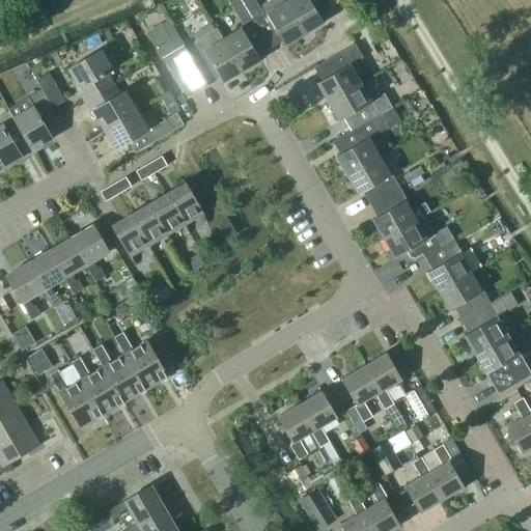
[(248,10),(242,0),(233,0),(229,2),(243,25),(240,27),(241,29),(223,39),(243,72),(261,60),(257,52),(270,45),(253,19),(248,10)]
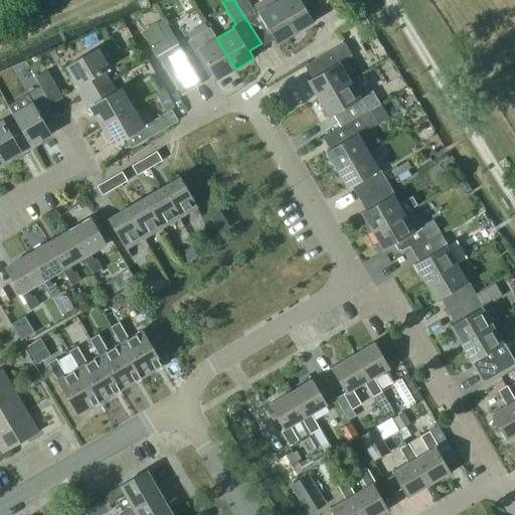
[(256,11),(245,18),(262,43),(274,36),(278,44),(296,33),(277,2),(276,0),(263,0),(253,6),(256,11)]
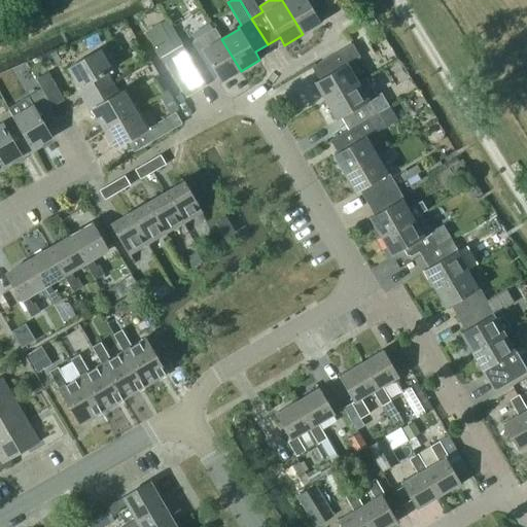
[(286,0),(283,2),(303,34),(321,24),(316,14),(328,7),(323,0),(286,0)]
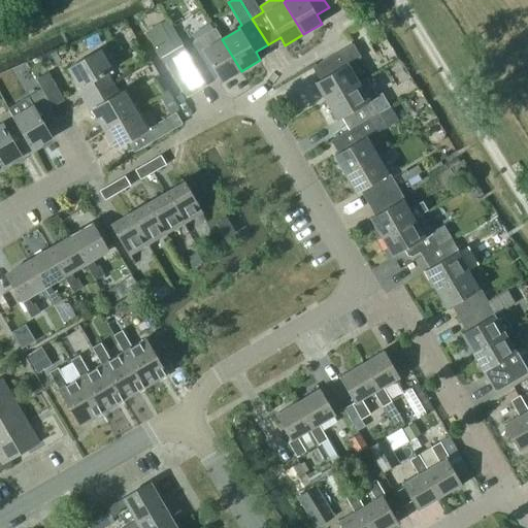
[(183,60),(176,51),(164,58),(186,94),(218,74),(223,83),(241,71),(222,39),(215,28),(193,41),(195,44),(192,45),(196,52),(183,60)]
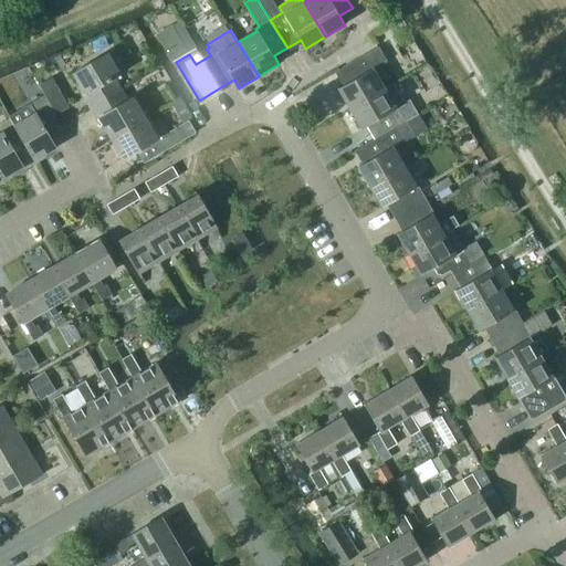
[(337,88),(349,108),(384,88),(374,71),(385,64),(376,49),(338,71),(346,83),(337,88)]
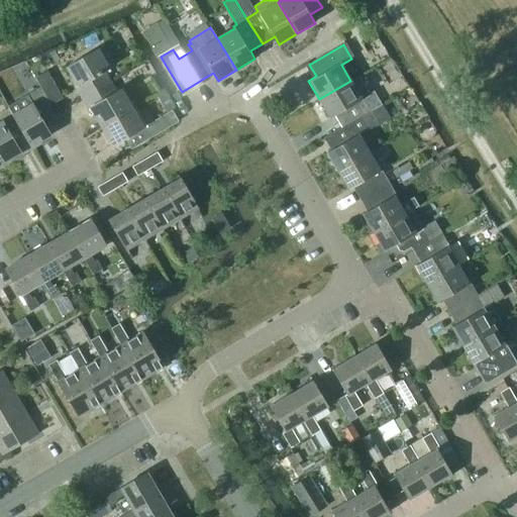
[(77,88),(82,98),(110,81),(105,72),(109,69),(98,48),(67,67),(79,87),(77,88)]
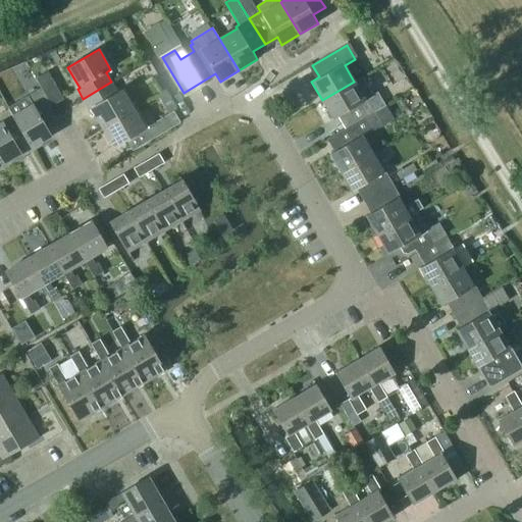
[(43,87),(53,104),(64,97),(49,70),(37,77),(43,87)]
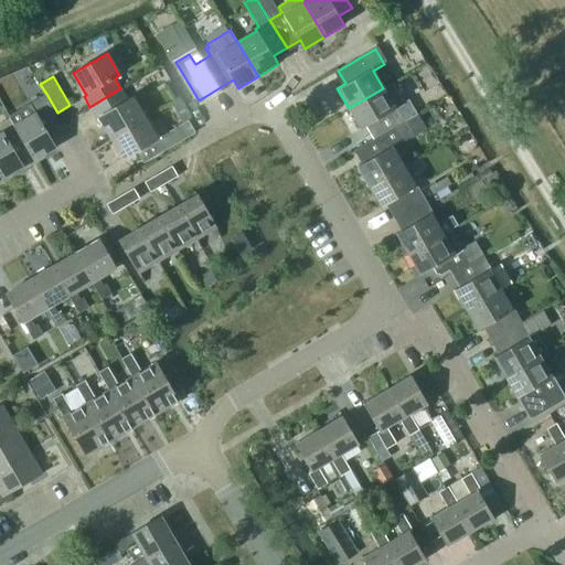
[(369,124),(377,137),(416,115),(408,102),(404,103),(393,84),(383,88),(349,108),(361,128),(369,124)]
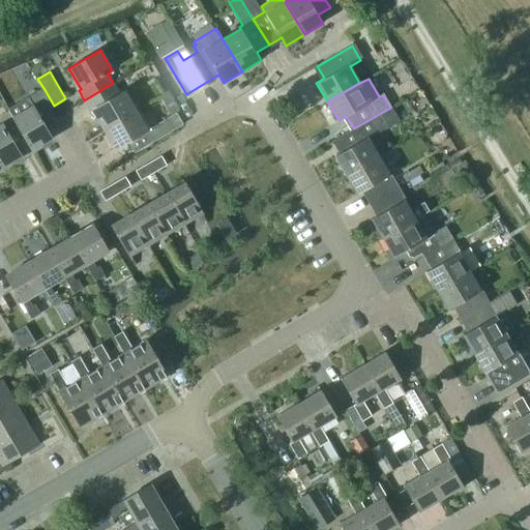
[(120,94),(113,83),(84,100),(90,111),(92,109),(105,129),(136,111),(124,91),(120,94)]
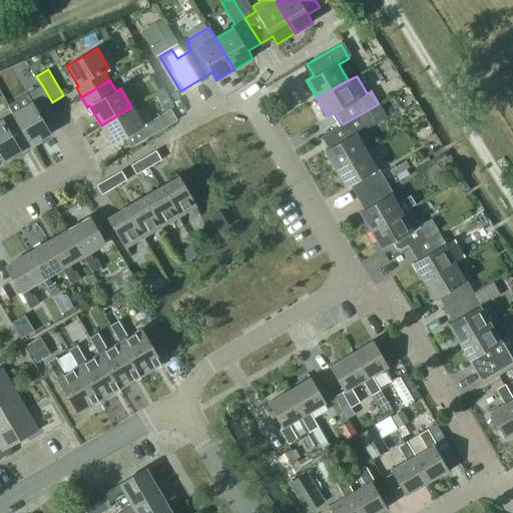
[(27,94),(9,105),(31,144),(51,133),(44,121),(55,115),(48,104),(52,102),(42,85),(27,94)]
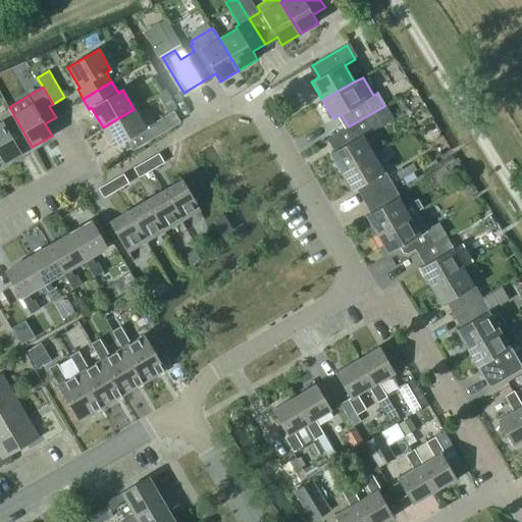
[(330,154),(342,172),(372,155),(362,138),(382,125),(375,113),(385,107),(384,106),(349,126),(356,140),(330,154)]
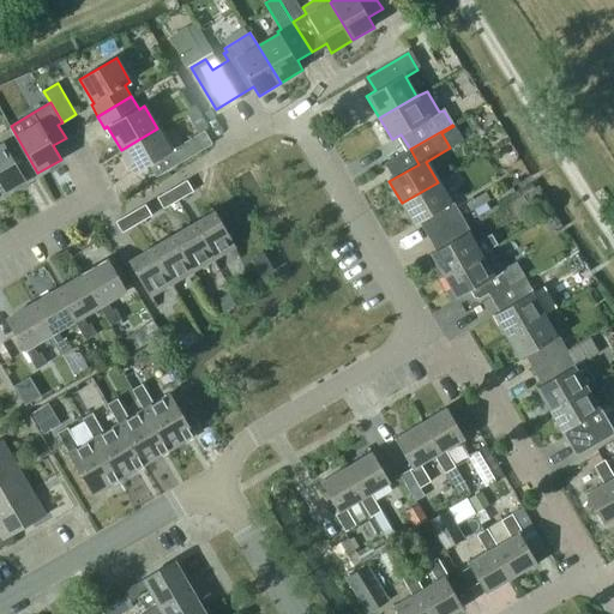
[(0,188),(2,193),(26,180),(28,182),(40,175),(37,173),(11,126),(10,126),(11,128),(0,134),(0,188)]
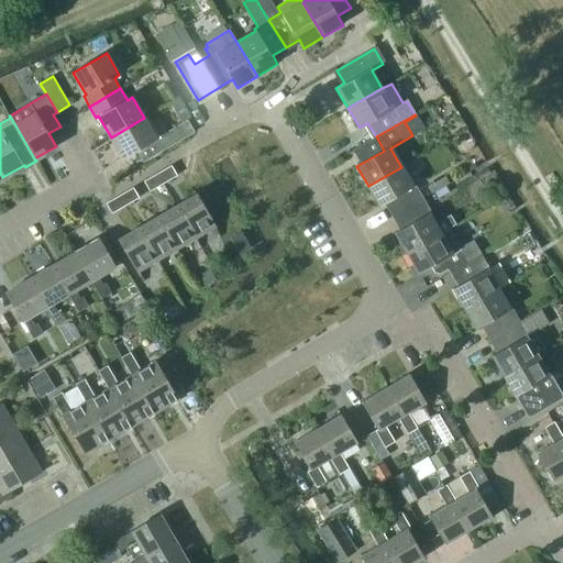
[(123,158),(157,139),(144,118),(111,138),(123,158)]
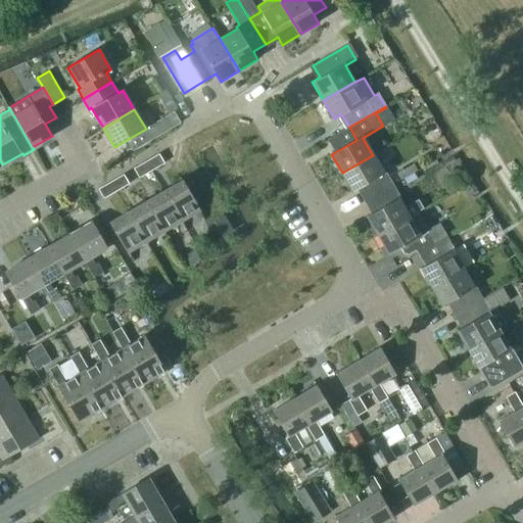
[(174,111),(155,123),(146,129),(152,140),(180,123),(174,111)]
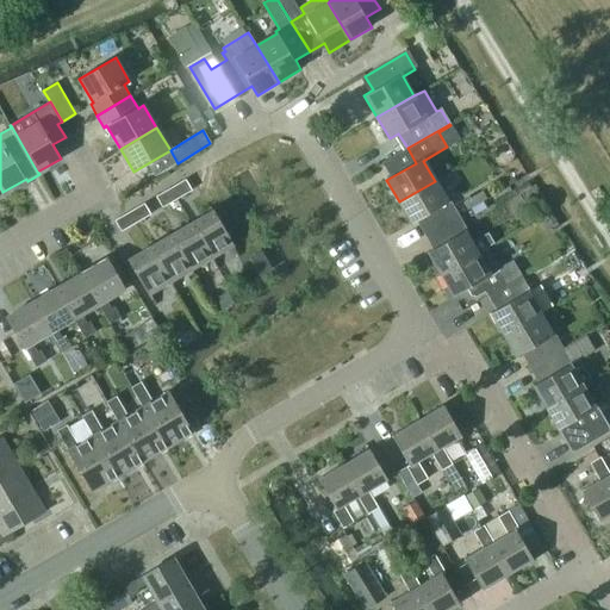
[(185,180),(170,188),(178,199),(192,191),(185,180)]
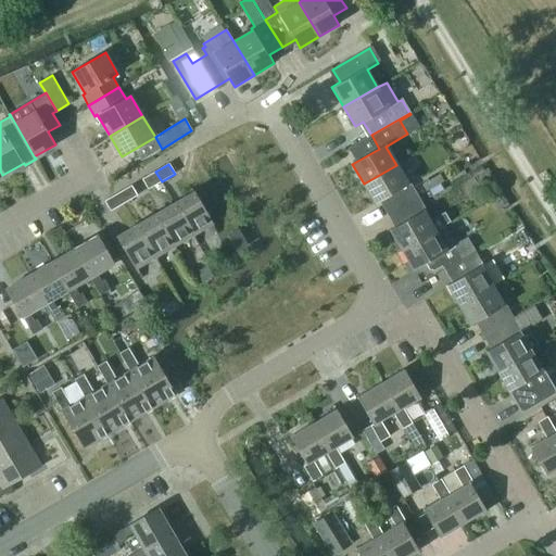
[(383,200),(391,213),(418,197),(409,182),(407,184),(396,165),(364,184),(376,204),(383,200)]
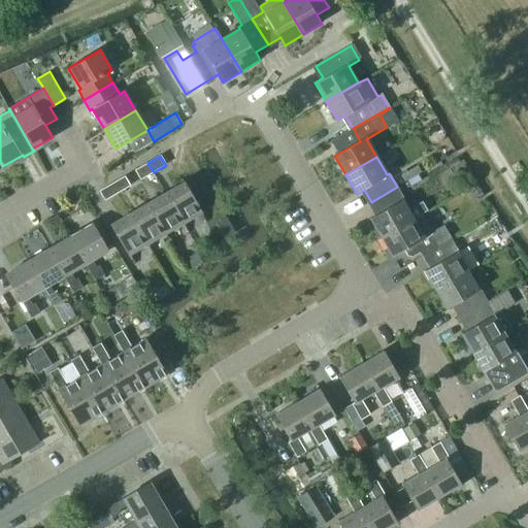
[(140,179),(154,172),(147,163),(135,170),(140,179)]
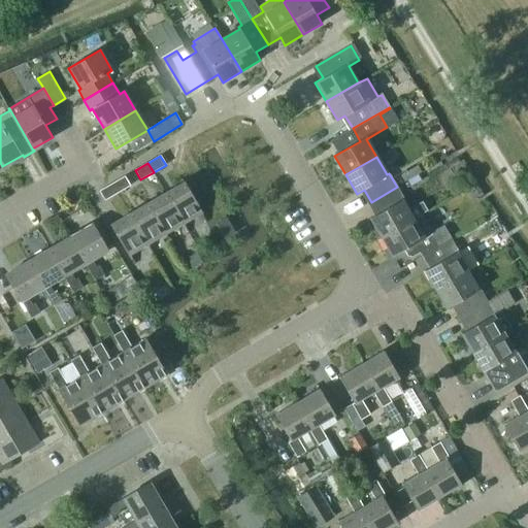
[(418,165),(401,175),(405,182),(422,172),(418,165)]
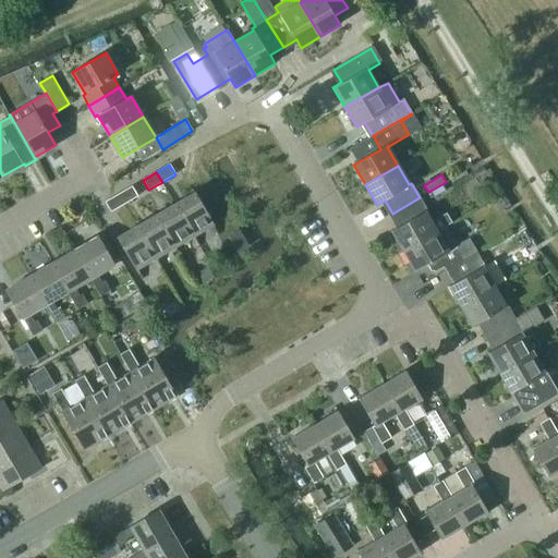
[(137,196),(132,186),(119,194),(124,204),(137,196)]
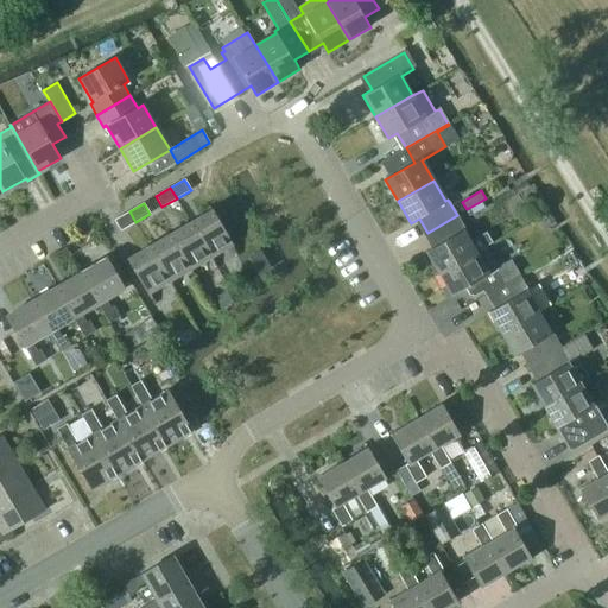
[(211,259),(233,246),(211,210),(191,223),(211,259)]
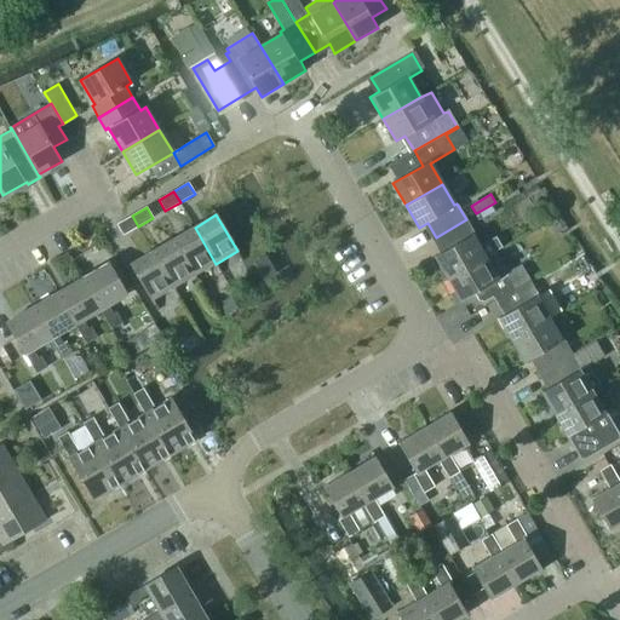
[(138,227),(132,216),(118,224),(124,235),(138,227)]
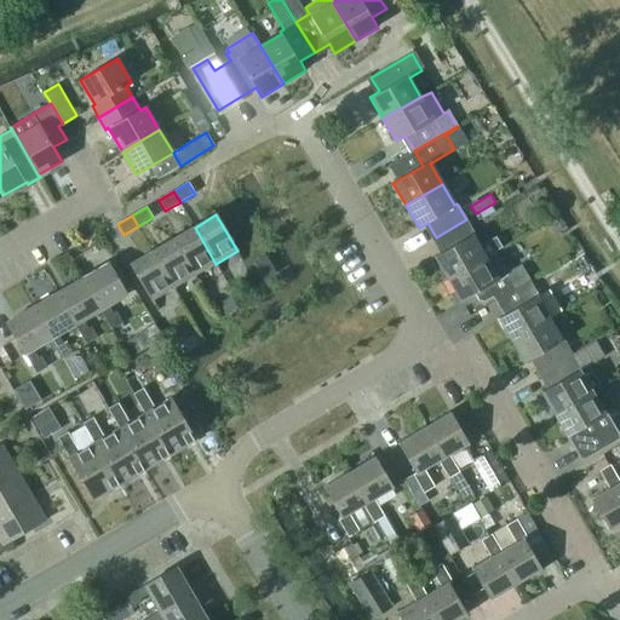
[(436,258),(449,280),(495,252),(494,252),(503,247),(497,236),(481,246),(466,219),(436,237),(446,253),(436,258)]
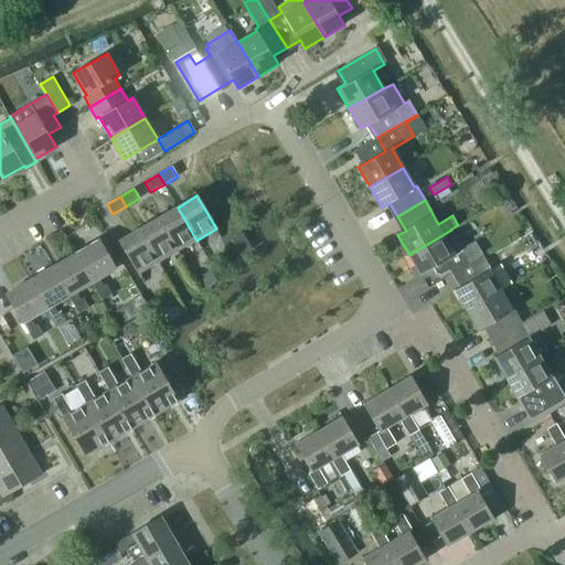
[(178,208),(158,219),(178,252),(196,241),(178,208)]
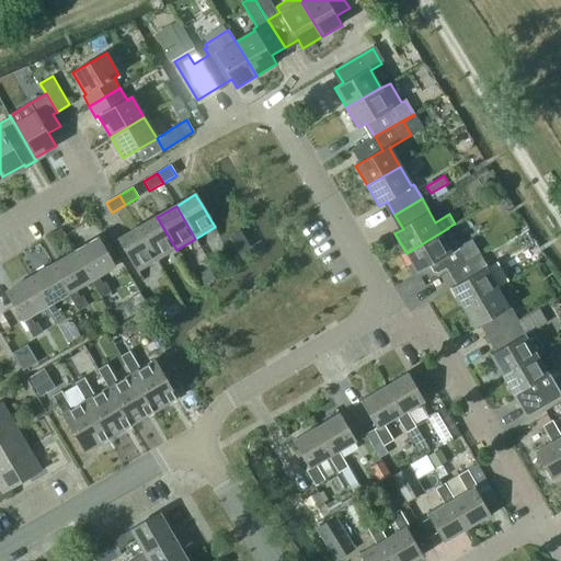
[(138,228),(157,261),(176,250),(157,217),(138,228)]
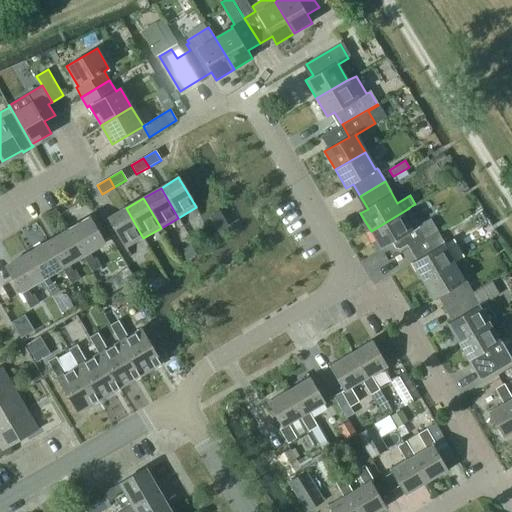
[(126,248),(143,238),(126,208),(108,218),(126,248)]
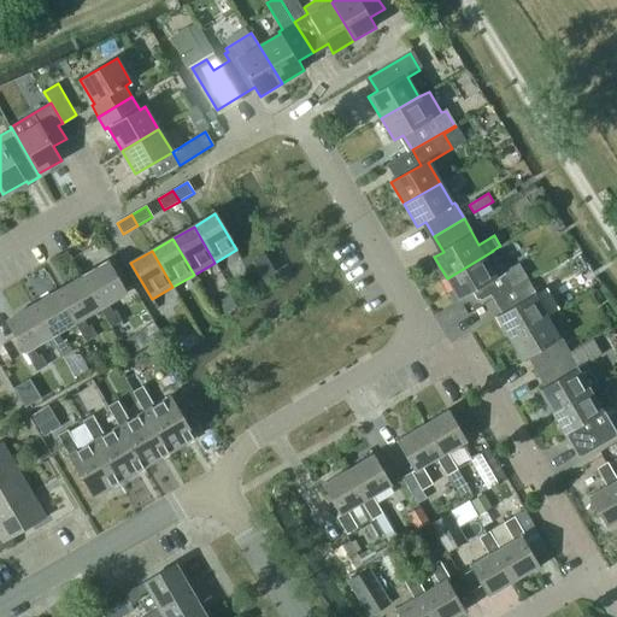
[(491,294),(493,300),(528,280),(518,264),(505,272),(493,251),(447,278),(460,300),(474,293),(476,298),(481,300),(491,294)]
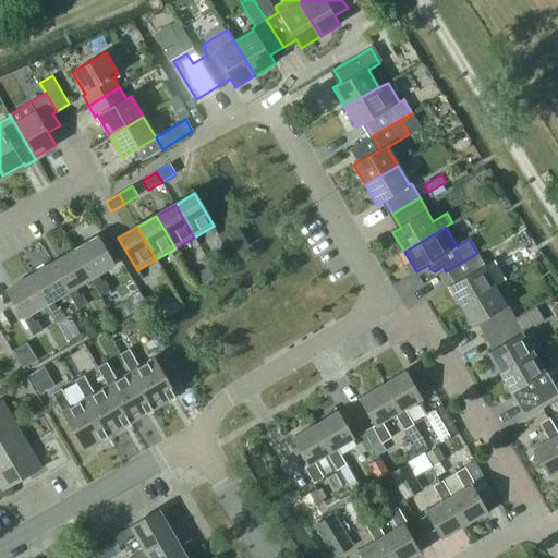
[(114,265),(97,237),(74,251),(92,279),(91,279),(100,296),(110,291),(105,281),(101,282),(97,275),(114,265)]
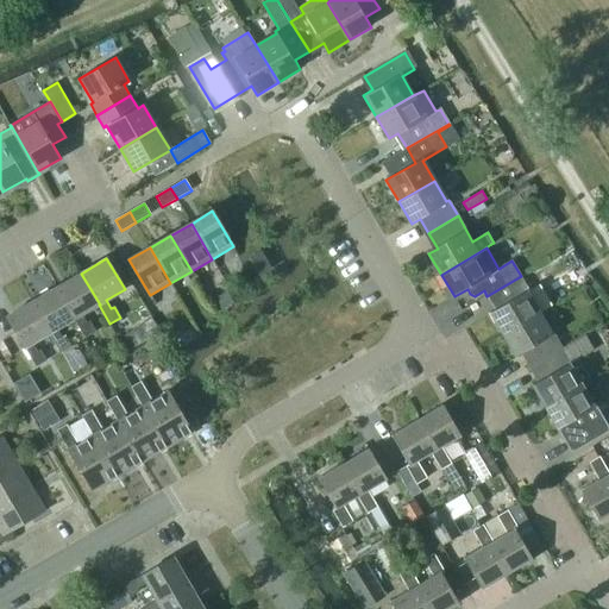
[(89,321),(87,322),(82,315),(99,305),(100,305),(81,274),(57,288),(75,319),(86,338),(95,332),(89,321)]
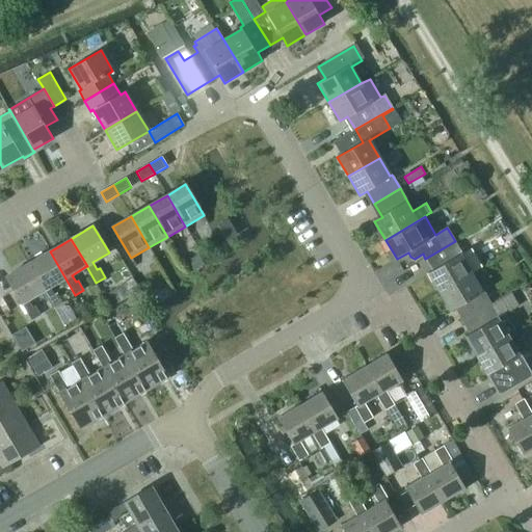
[(428,273),(440,292),(472,273),(461,256),(462,256),(455,241),(425,259),(432,271),(428,273)]
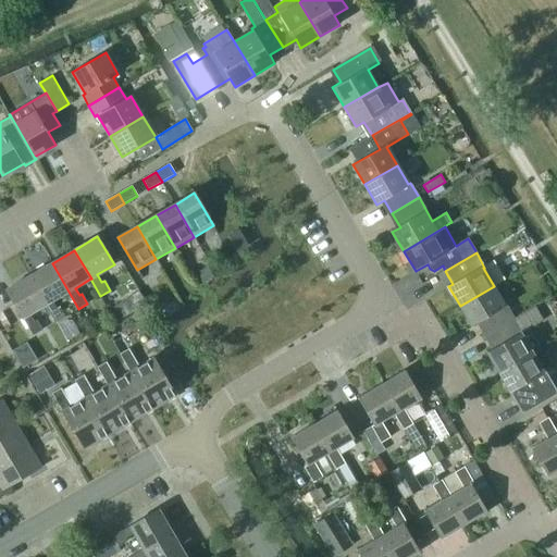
[(57,308),(52,301),(69,292),(52,263),(29,276),(46,305),(56,322),(65,317),(59,307),(57,308)]
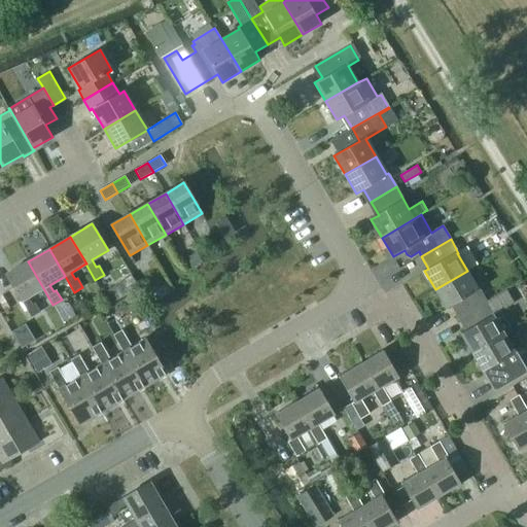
[(40,312),(35,303),(32,304),(28,297),(43,288),(28,261),(6,274),(31,317),(40,312)]
